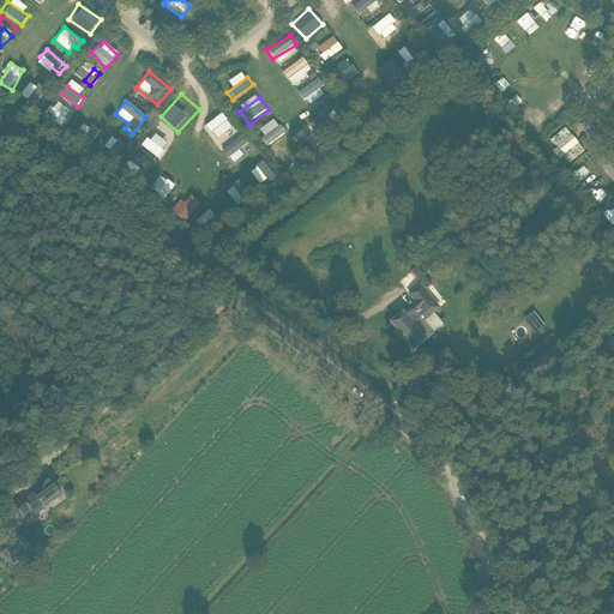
[(44,113),(62,127),(72,116),(55,102),(44,113)]
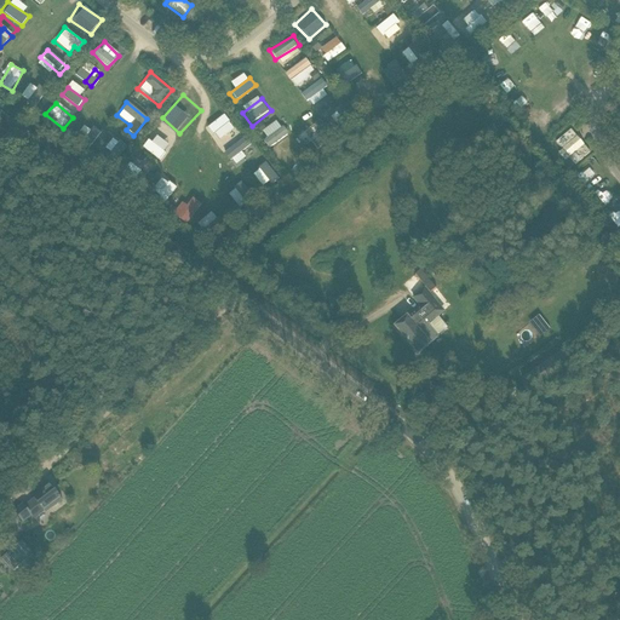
[(224,113),(206,126),(216,139),(234,127),(224,113)]
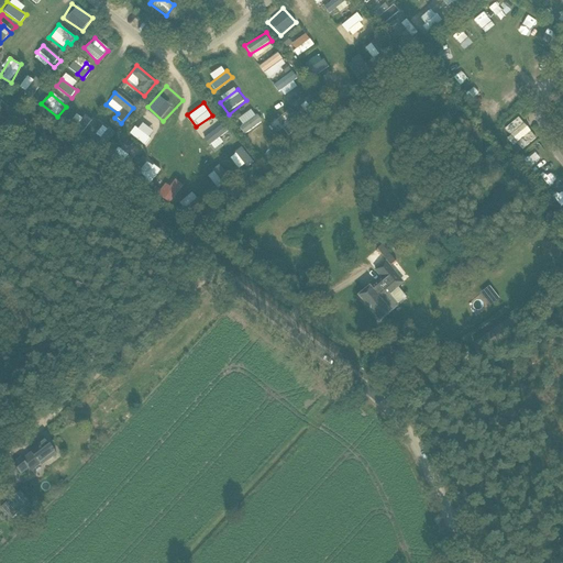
[(245,134),(261,122),(251,109),(239,119),(243,124),(239,128),(245,134)]
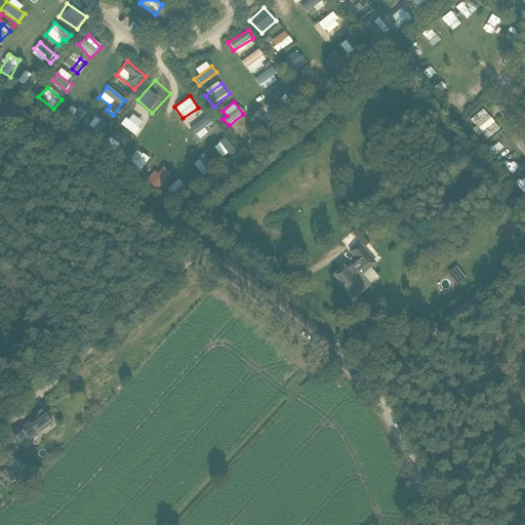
[(80,105),(67,120),(75,127),(88,111),(80,105)]
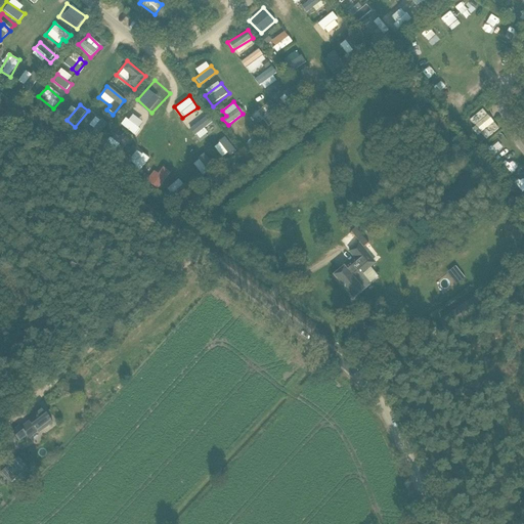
[(133,134),(147,117),(135,106),(120,123),(133,134)]
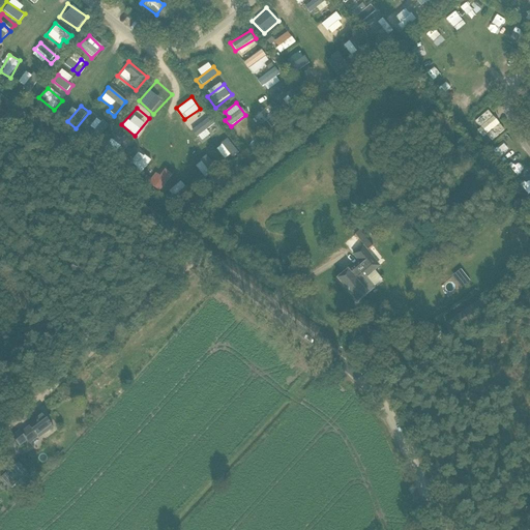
[(475,122),(481,128),(477,131),(482,138),(487,135),(492,142),(505,130),(499,124),(494,117),(493,118),(489,112),(475,122)]
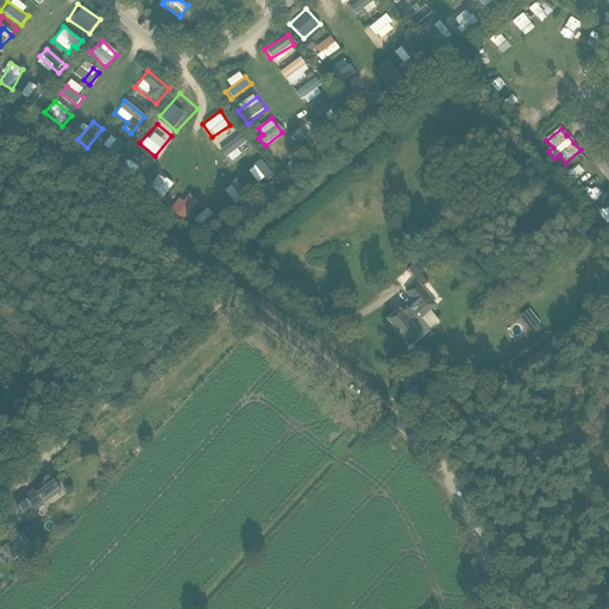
[(113,135),(104,145),(114,155),(124,145),(113,135)]
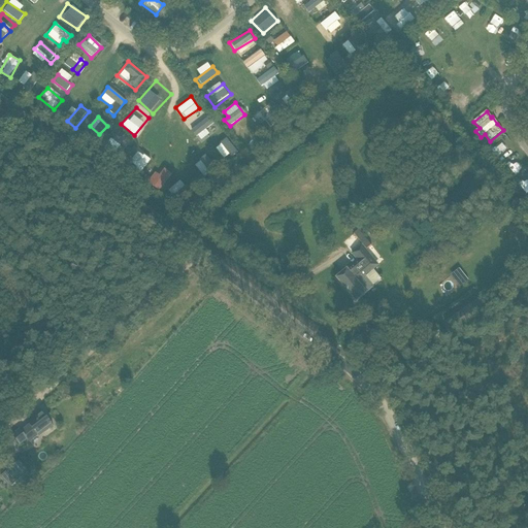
[(208,118),(190,128),(197,141),(208,134),(205,128),(212,124),(208,118)]
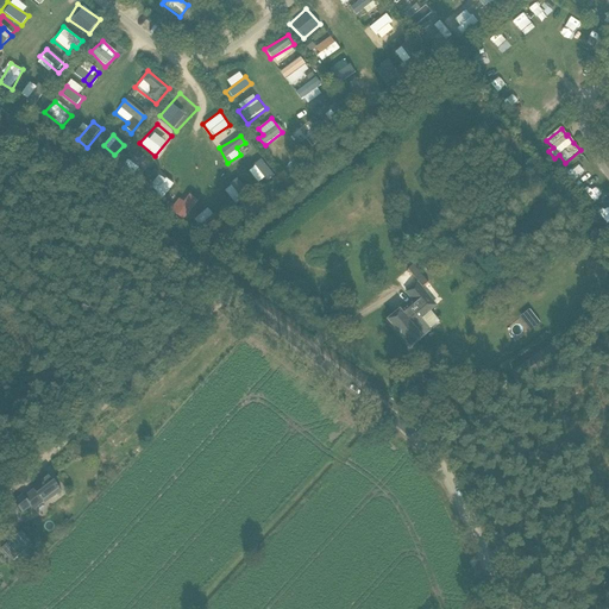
[(294,157),(301,152),(294,140),(280,149),(284,156),(292,152),(294,157)]
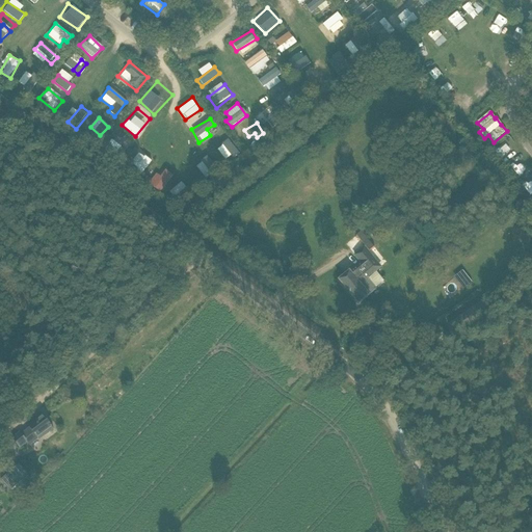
[(208,149),(212,156),(218,152),(222,157),(234,149),(224,136),(208,149)]
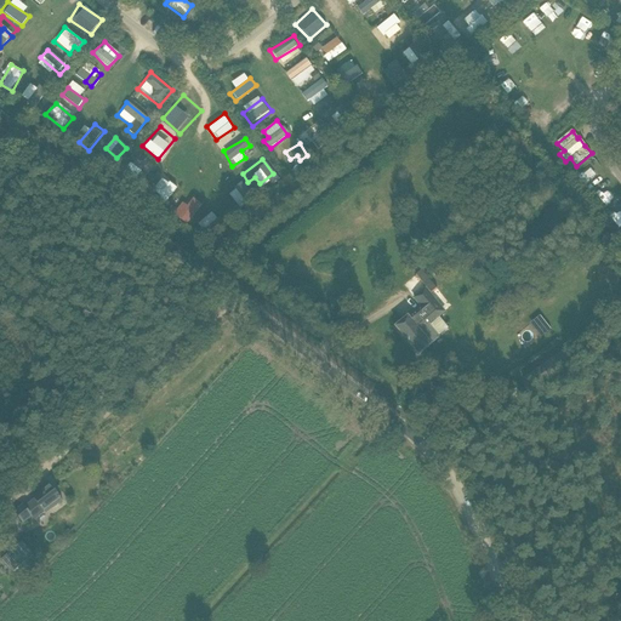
[(238,208),(251,195),(237,178),(228,186),(232,191),(227,195),(238,208)]
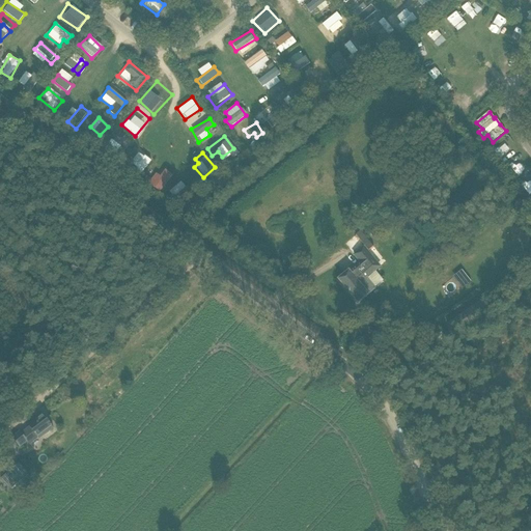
[(138,175),(146,164),(135,155),(126,166),(138,175)]
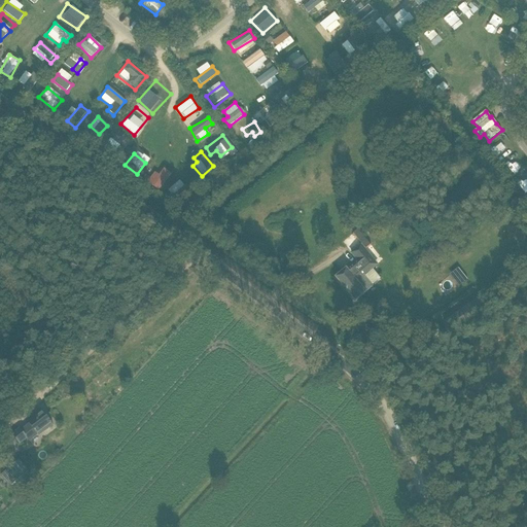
[(156,188),(171,173),(162,165),(147,180),(156,188)]
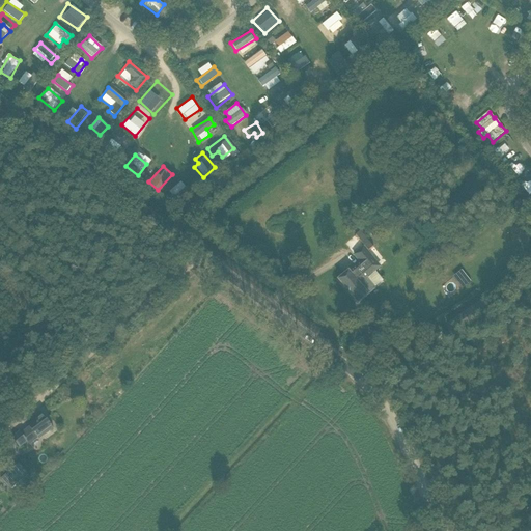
[(179,176),(165,190),(175,200),(190,187),(179,176)]
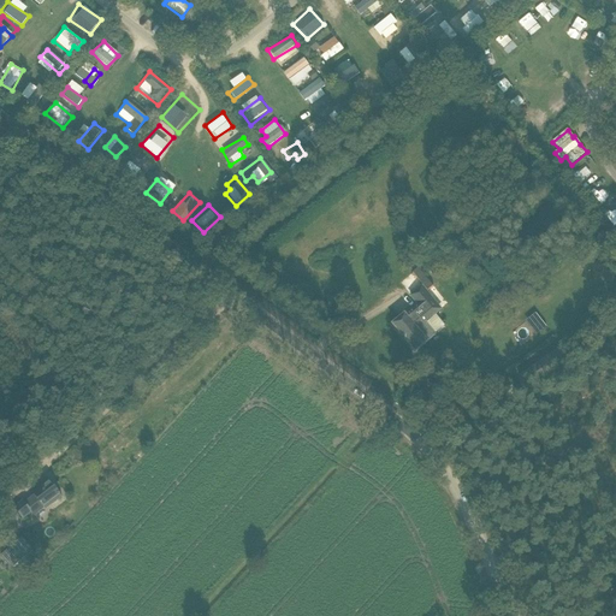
[(433,286),(418,268),(412,273),(427,291),(433,286)]
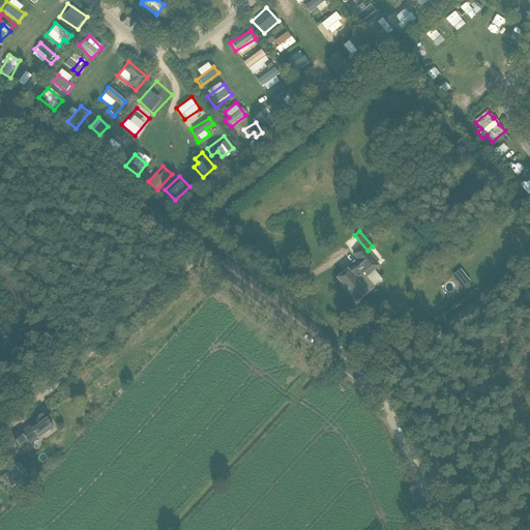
[(348,271),(337,280),(356,302),(375,288),(366,276),(379,266),(362,247),(354,255),(359,262),(348,271)]
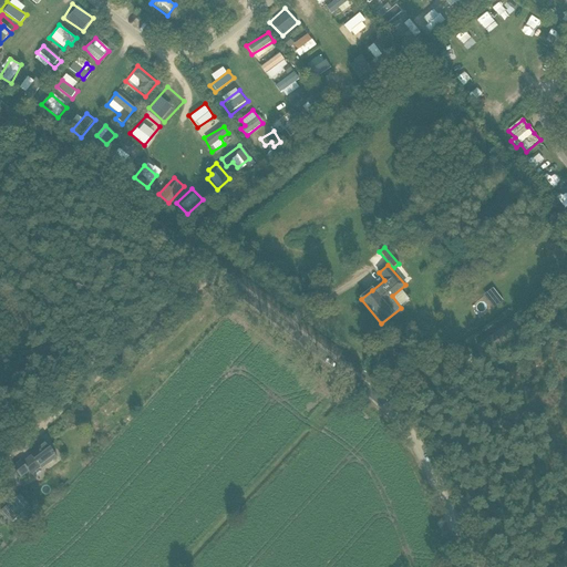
[(59,460),(45,443),(30,454),(32,456),(23,463),(21,461),(12,467),(16,472),(11,475),(10,473),(0,480),(0,488),(7,498),(21,487),(18,483),(22,478),(21,477),(29,471),(31,474),(41,466),(40,466),(47,461),(50,465),(59,460)]
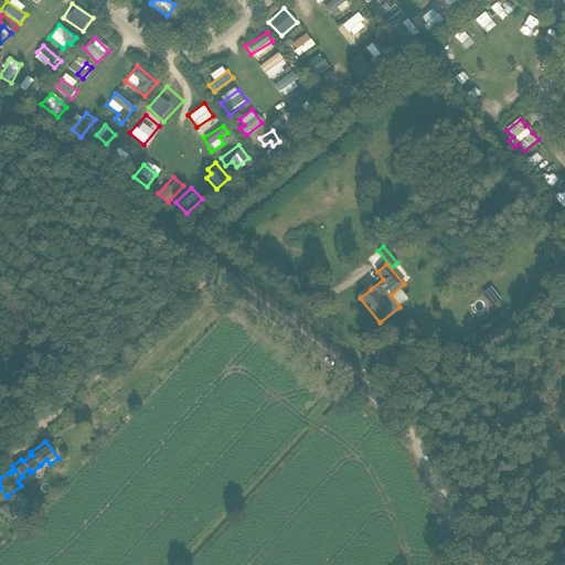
[(20,493),(0,510),(10,522),(30,504),(20,493)]
